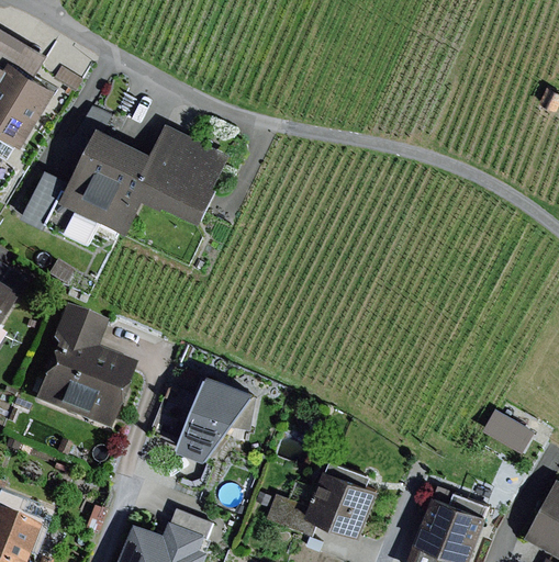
[(8,59),(34,76),(46,55),(0,26),(0,64),(3,66),(8,59)]
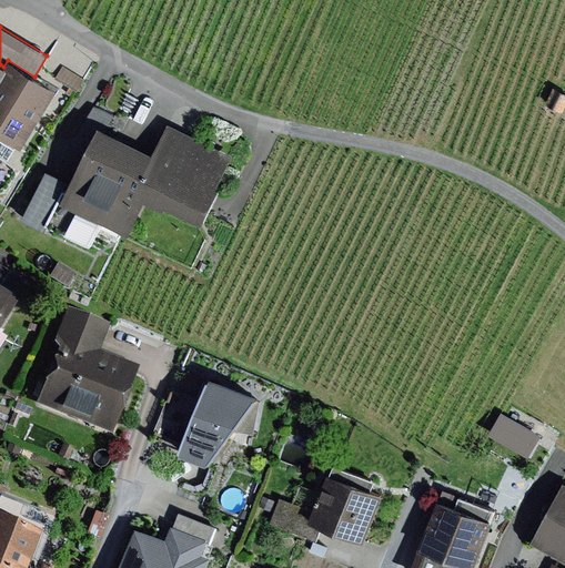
[(34,77),(8,60),(3,67),(8,70),(0,82),(0,137),(20,149),(57,90),(34,77)]
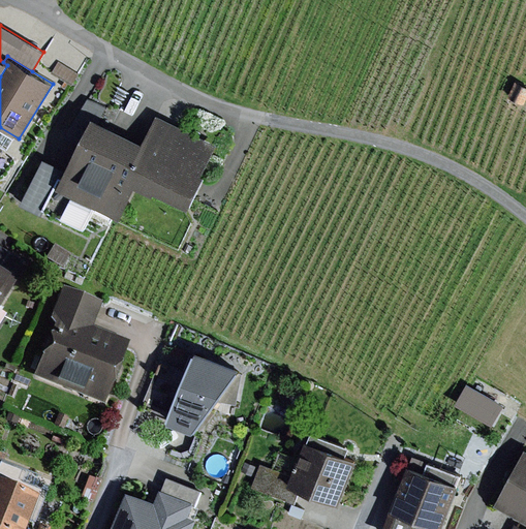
[(75,73),(56,62),(50,72),(70,84),(75,73)]
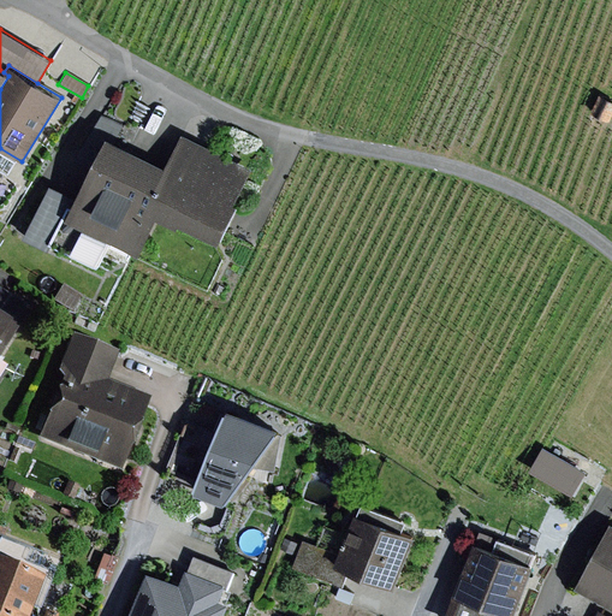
[(611,110),(611,102),(596,95),(588,112),(606,122),(611,110)]
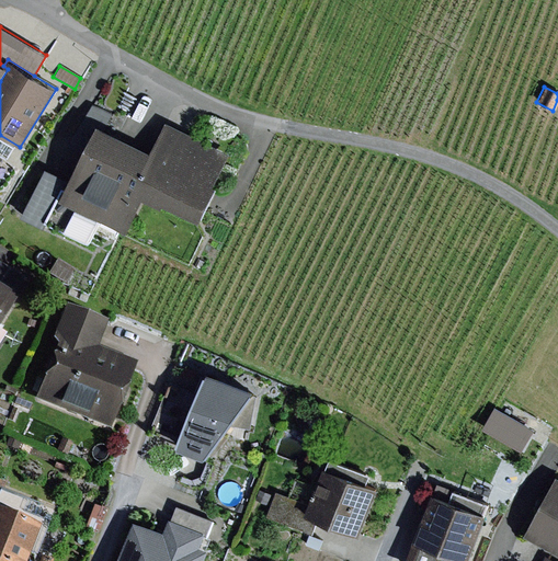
[(149,151),(95,126),(60,201),(126,231),(143,196),(162,205),(163,203),(201,219),(231,152),(162,121),(149,151)]
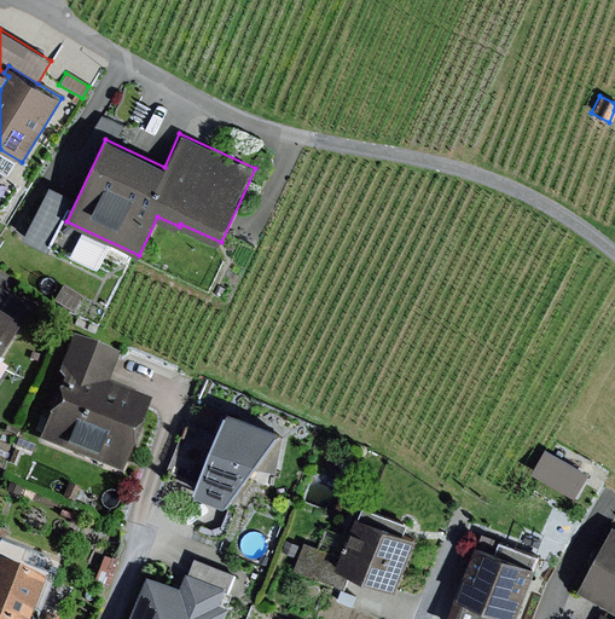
[(73,197),(48,186),(23,238),(47,250),(73,197)]
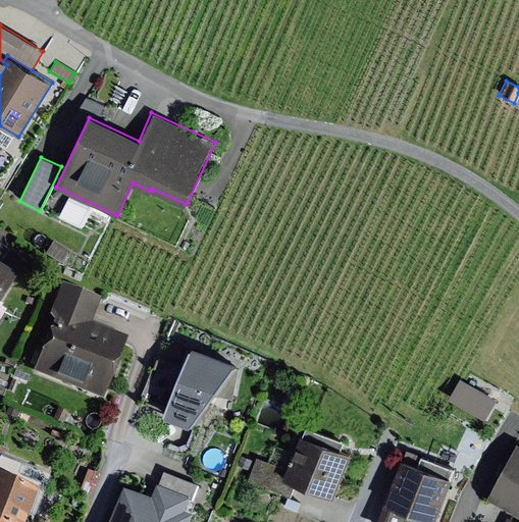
[(0,296),(22,261),(0,247),(0,296)]
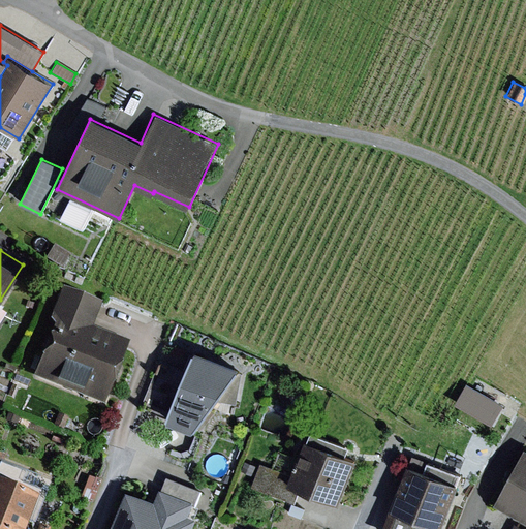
[(101,301),(59,284),(45,318),(50,324),(29,378),(101,405),(126,340),(91,328),(101,301)]
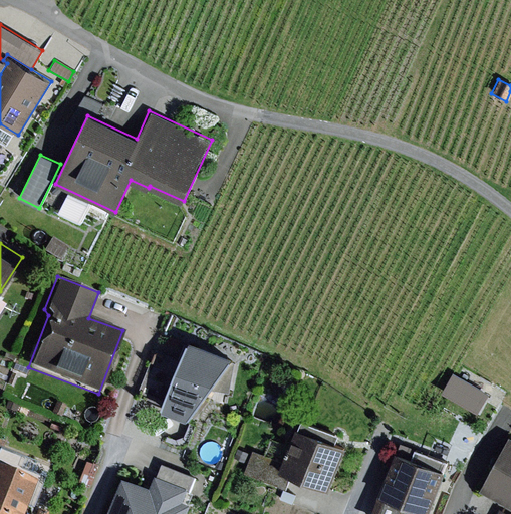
[(234,359),(188,341),(161,410),(189,420),(234,359)]
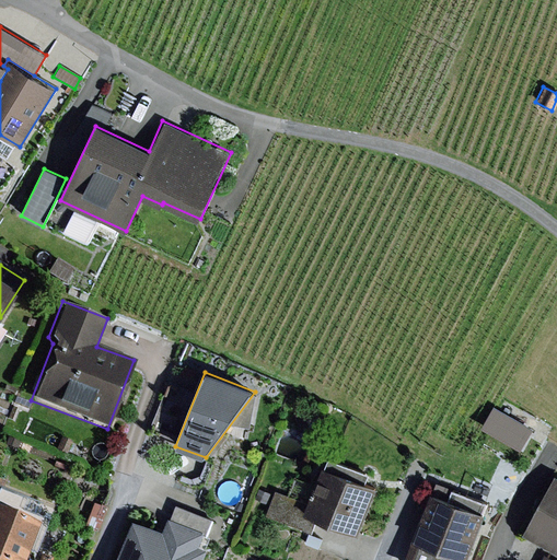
[(532,430),(491,407),(479,429),(519,451),(532,430)]
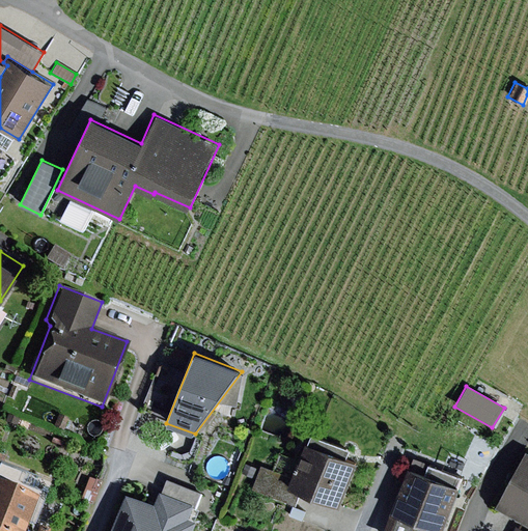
[(349,450),(310,436),(307,444),(303,443),(290,476),(258,465),(249,490),(294,506),(298,496),(305,499),(306,495),(339,507),(356,463),(345,459),(349,450)]
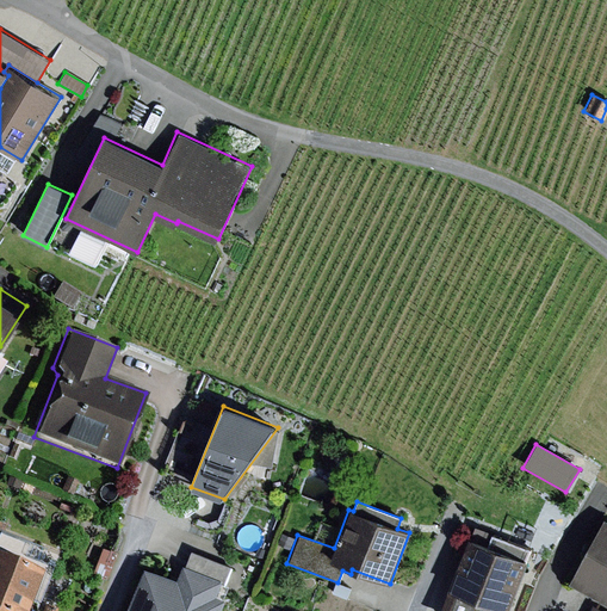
[(606,522),(604,519),(569,582),(606,603),(606,522)]
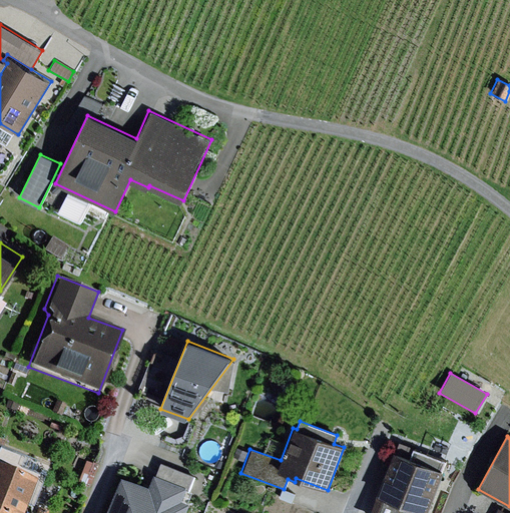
[(409,459),(393,453),(370,512),(415,512),(417,510),(424,512),(427,512),(443,471),(441,470),(444,462),(412,450),(409,459)]
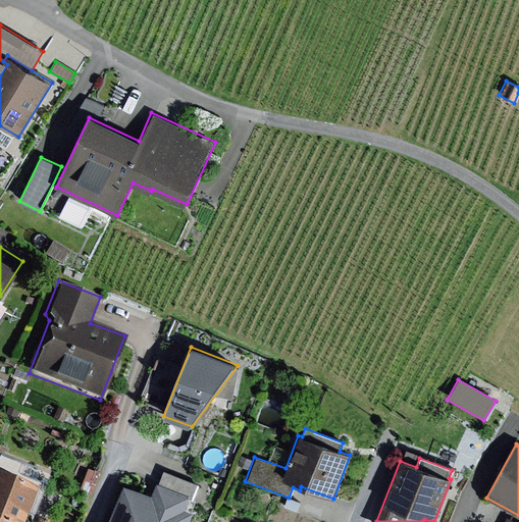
[(21,521),(34,489),(0,476),(0,521),(21,521)]
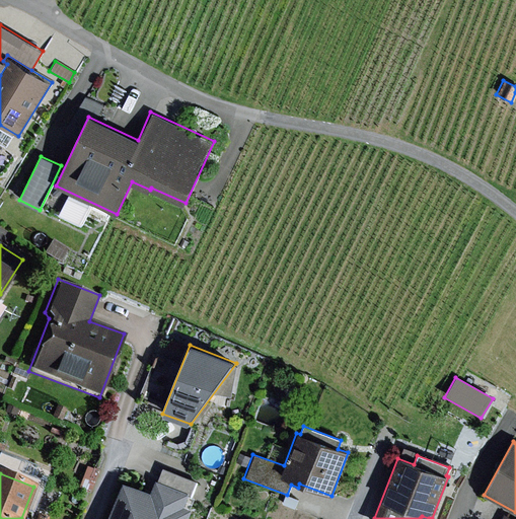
[(149,494),(122,484),(107,518),(188,518),(191,511),(182,507),(188,493),(154,479),(149,494)]
